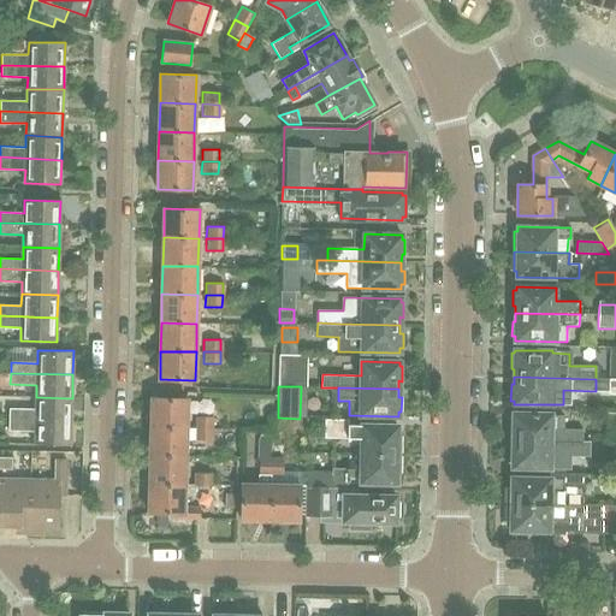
[(71,421),(72,398),(36,397),(36,409),(10,409),(10,420),(71,421)]
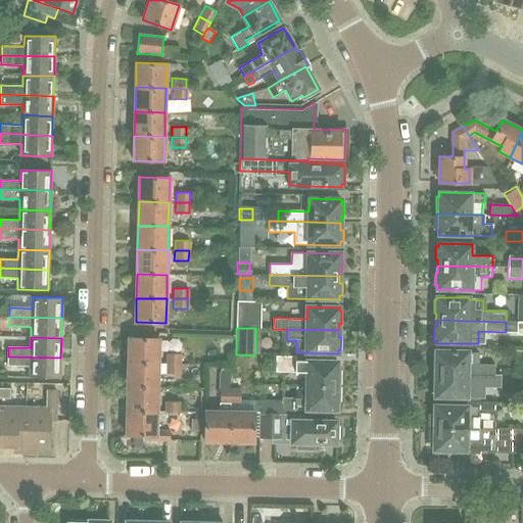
[(158,363),(158,338),(129,338),(129,363),(158,363)]
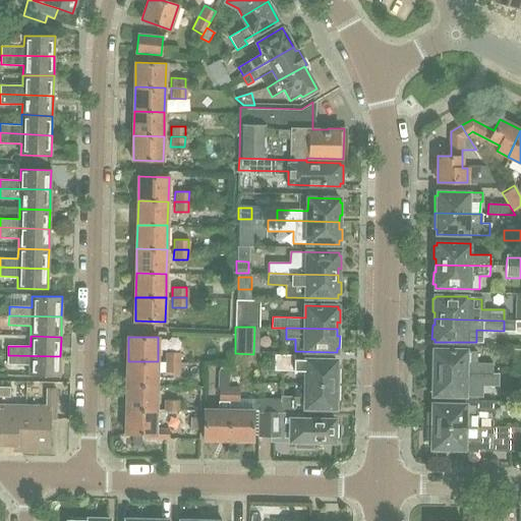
[(493,363),(485,363),(466,362),(466,350),(435,350),(433,353),(431,353),(431,365),(433,365),(433,372),(493,373),(493,363)]
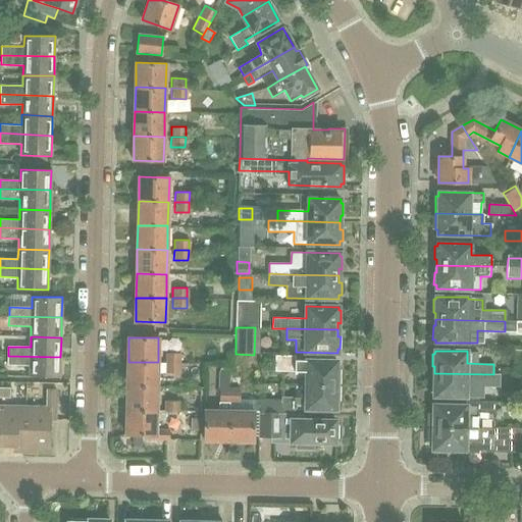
[(165,362),(179,363),(179,353),(165,352),(165,362)]
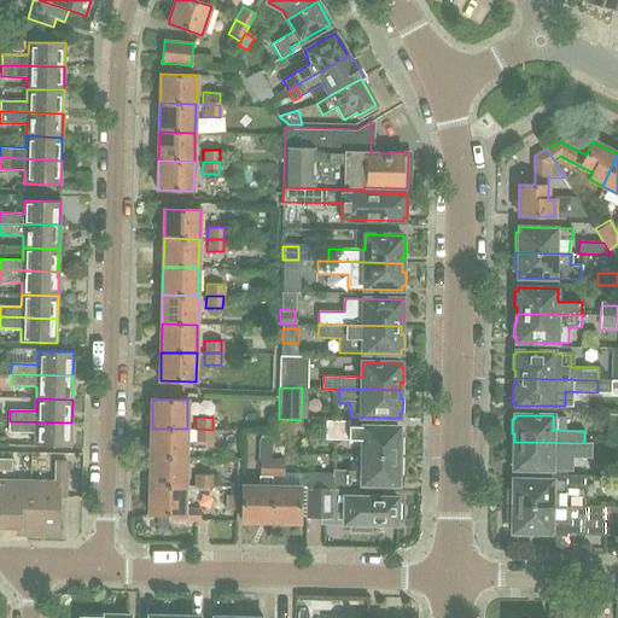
[(400,427),(350,426),(350,421),(326,420),(326,439),(362,439),(362,455),(402,456),(403,438),(398,438),(400,427)]
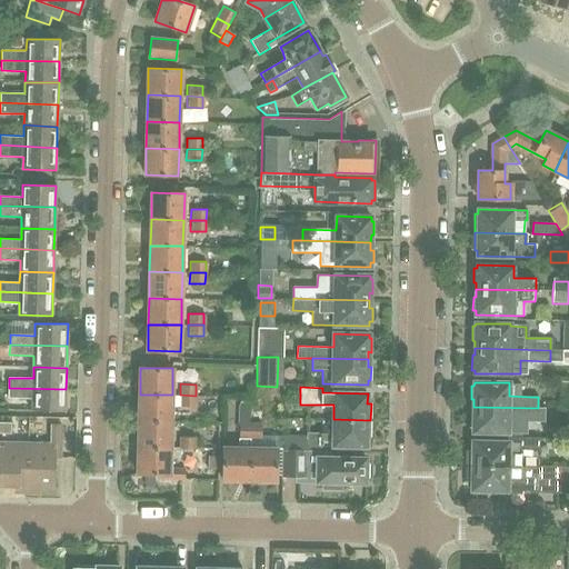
[(66,411),(66,389),(9,388),(8,398),(32,398),(32,410),(66,411)]
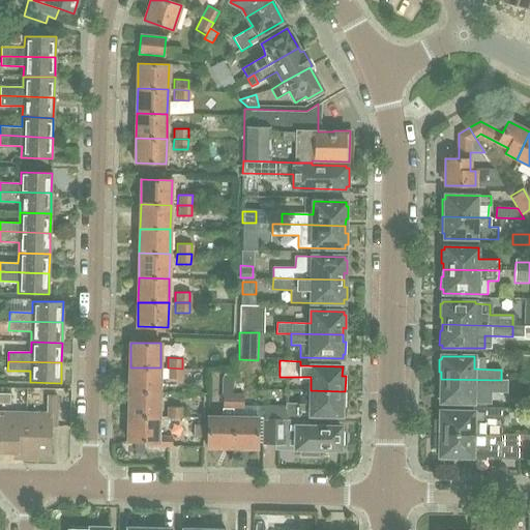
[(159,392),(160,367),(130,367),(129,391),(159,392)]
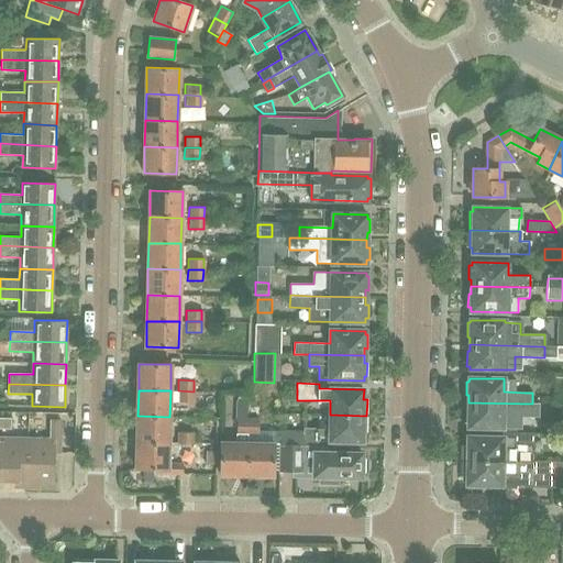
[(192,403),(194,392),(178,390),(177,401),(192,403)]
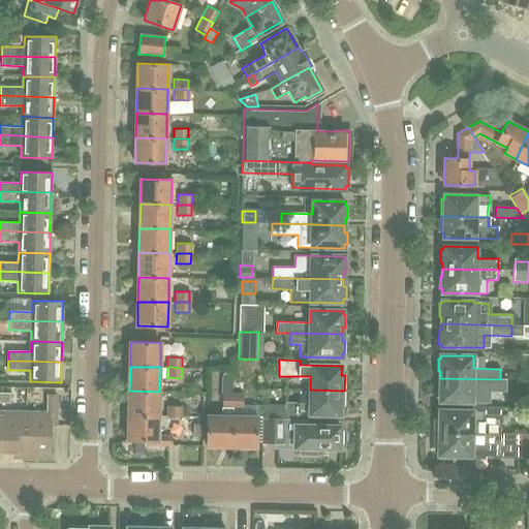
[(500,391),(500,379),(440,378),(440,384),(438,384),(437,398),(440,398),(440,401),(472,402),(472,390),(500,391)]
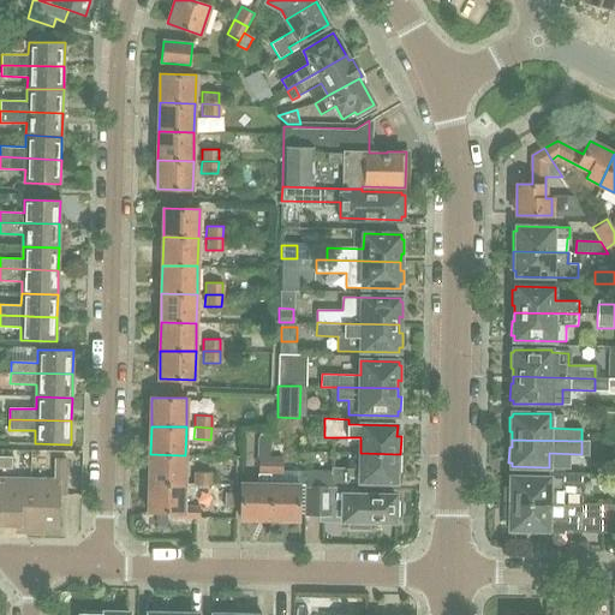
[(400,472),(400,454),(360,453),(360,469),(332,467),(332,471),(309,471),(308,487),(332,487),(346,487),(347,482),(395,483),(396,472),(400,472)]
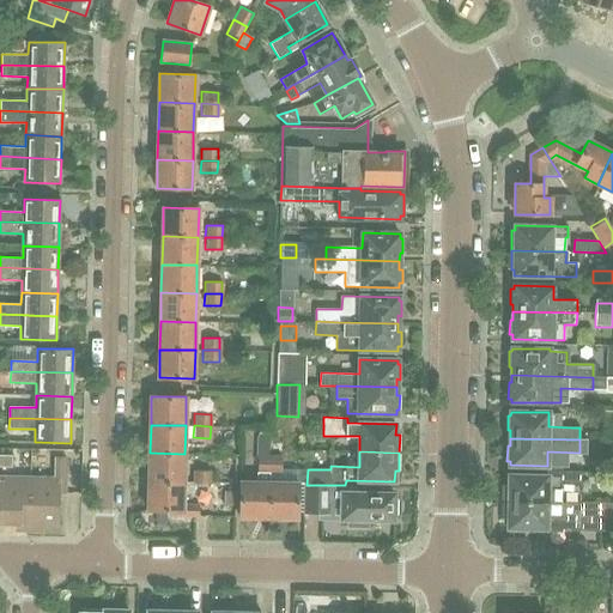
[(150,453),(149,481),(184,483),(184,454),(150,453)]
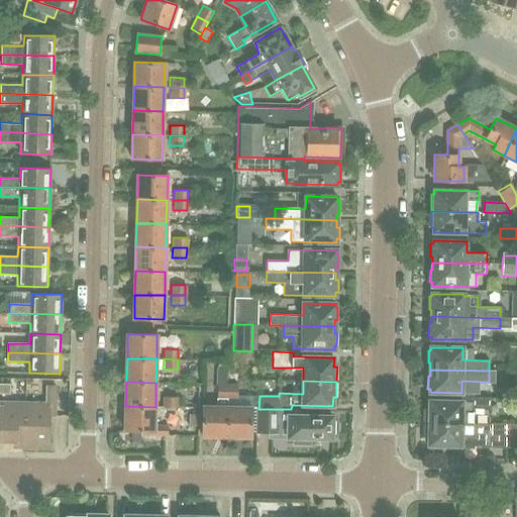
[(10,384),(1,384),(1,394),(10,394),(10,384)]
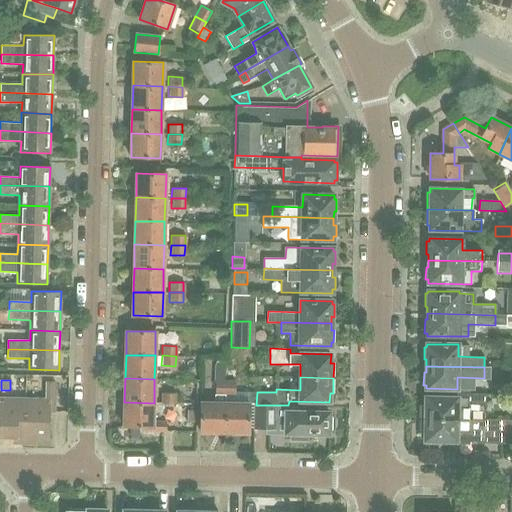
[(225,395),(226,382),(216,381),(215,395),(225,395)]
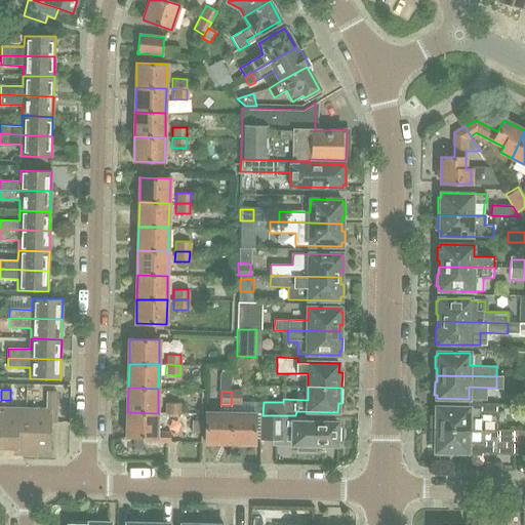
[(26,408),(26,454),(35,454),(35,449),(50,450),(51,422),(56,422),(56,392),(48,392),(47,409),(26,408)]
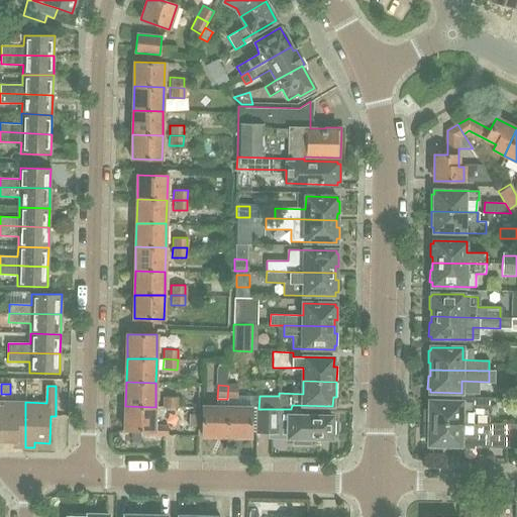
[(228,386),(227,399),(237,399),(238,386),(228,386)]
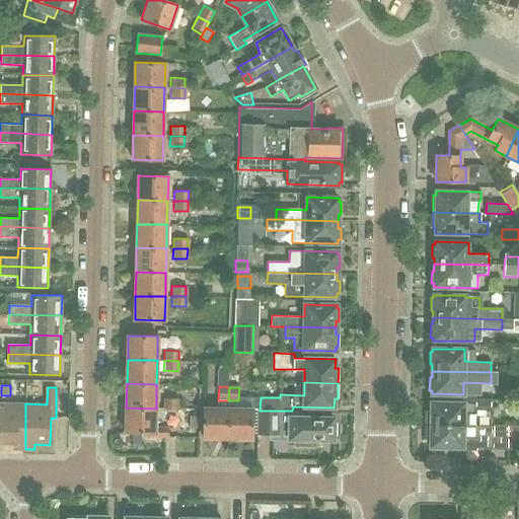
[(163,398),(162,409),(177,410),(177,399),(163,398)]
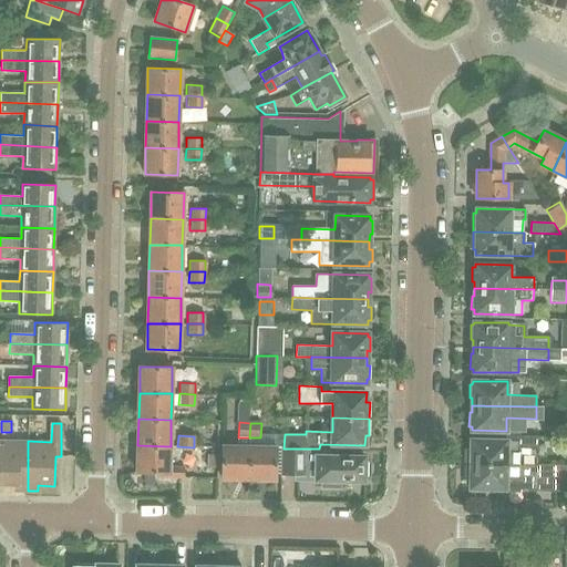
[(537,436),(521,435),(506,435),(506,441),(471,440),(471,449),(467,449),(466,464),(519,466),(519,452),(519,447),(524,447),(524,449),(537,449),(537,436)]
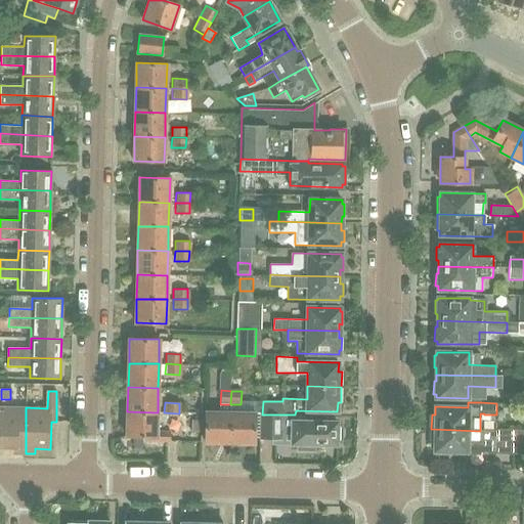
[(230,412),(230,405),(220,404),(220,412),(206,412),(205,442),(230,442),(230,412)]
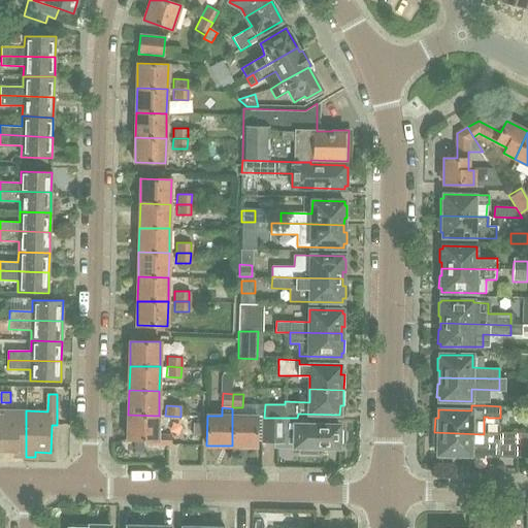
[(26,410),(10,410),(1,410),(1,451),(15,452),(15,457),(26,457),(26,410)]
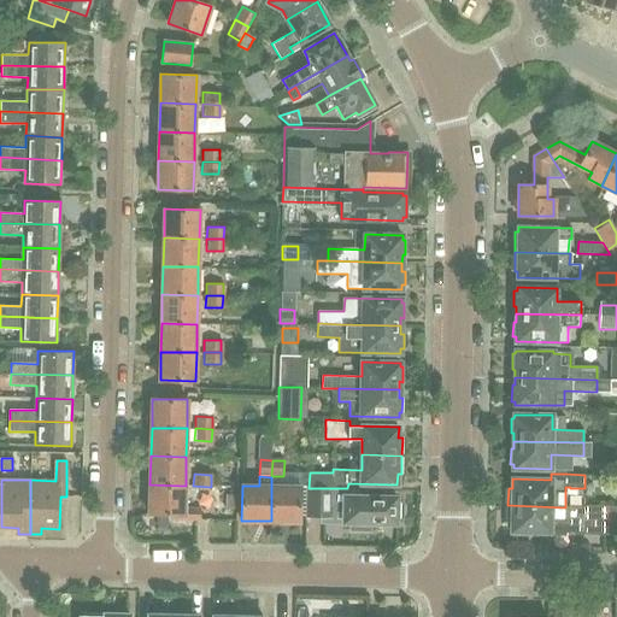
[(184,509),(186,486),(150,485),(150,513),(171,515),(171,519),(200,519),(200,509),(184,509)]
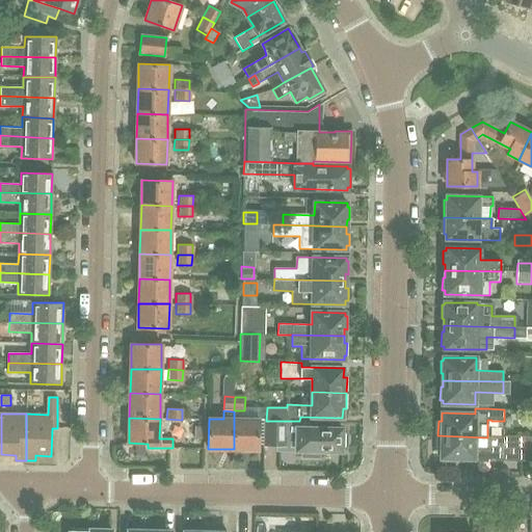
[(234,419),(234,449),(259,450),(259,420),(234,419)]
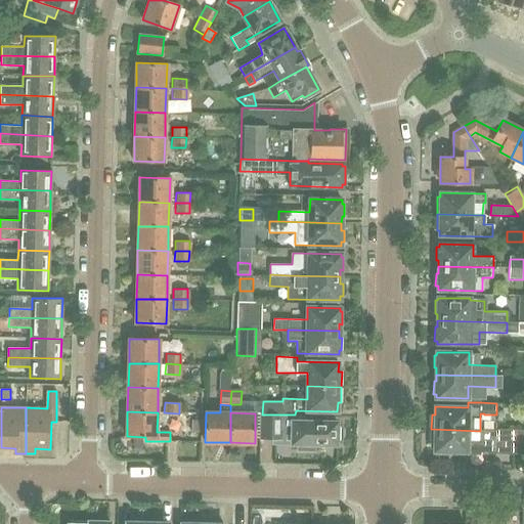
[(295,415),(282,415),(262,415),(262,439),(284,439),(284,431),(304,431),(304,444),(337,445),(337,440),(340,440),(340,427),(337,427),(337,422),(308,422),(308,418),(298,418),(298,415),(295,415)]
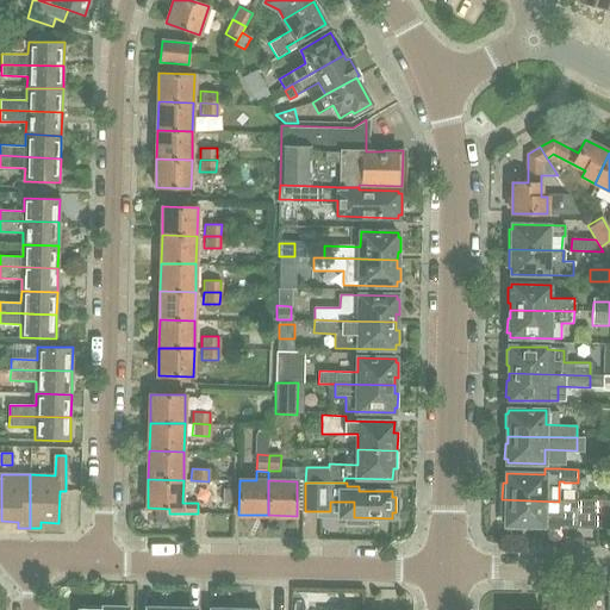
[(599,503),(559,502),(502,499),(502,516),(506,516),(505,529),(522,530),(523,526),(564,527),(564,528),(599,529),(599,503)]
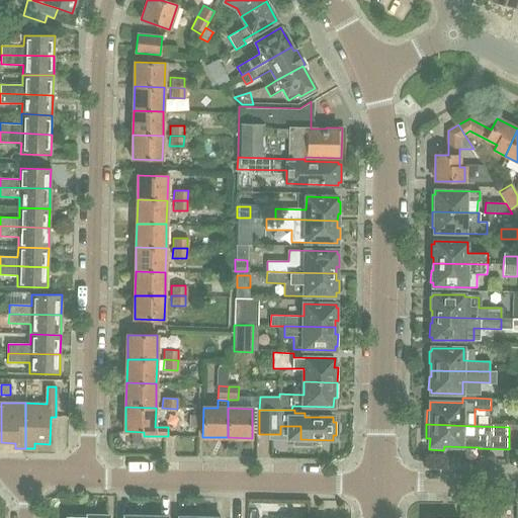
[(517,426),(509,427),(509,449),(517,448),(517,426)]
